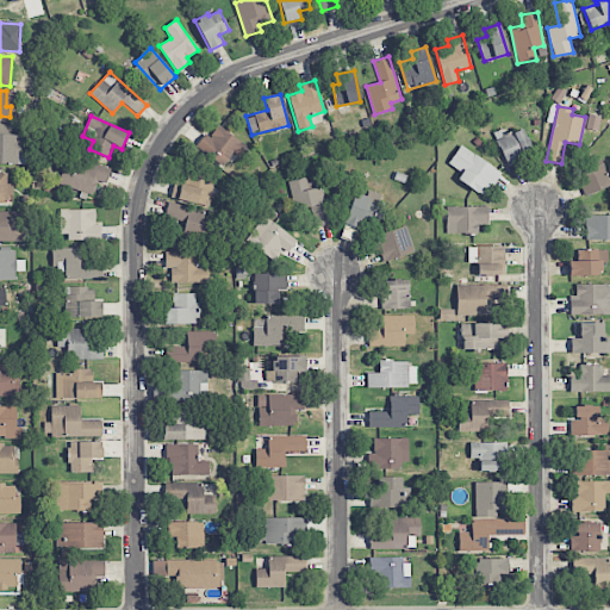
[(247,144),(213,124),(198,151),(224,167),(234,151),(240,155),(247,144)]
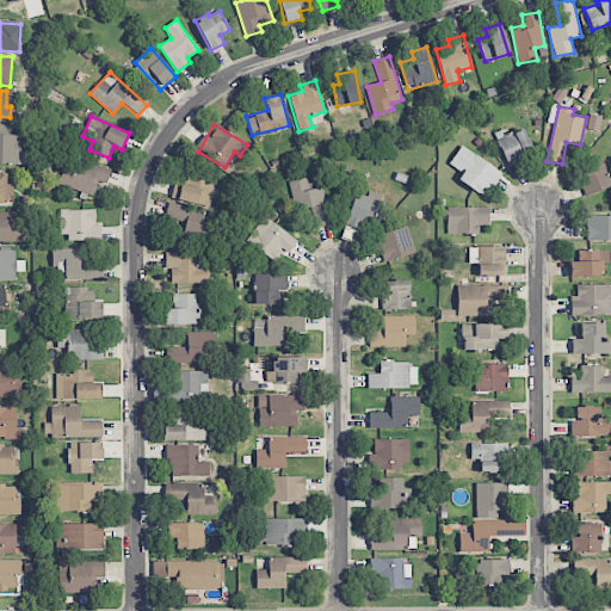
[(497,135),(506,165),(534,156),(524,127),(497,135)]
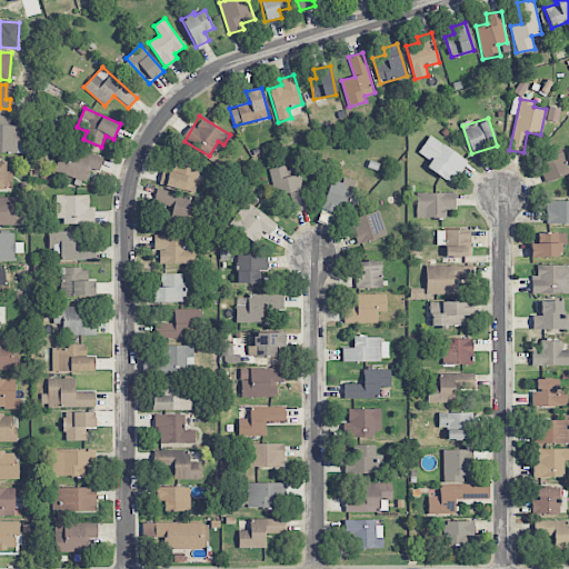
[(0,152),(18,153),(18,126),(0,125),(0,152)]
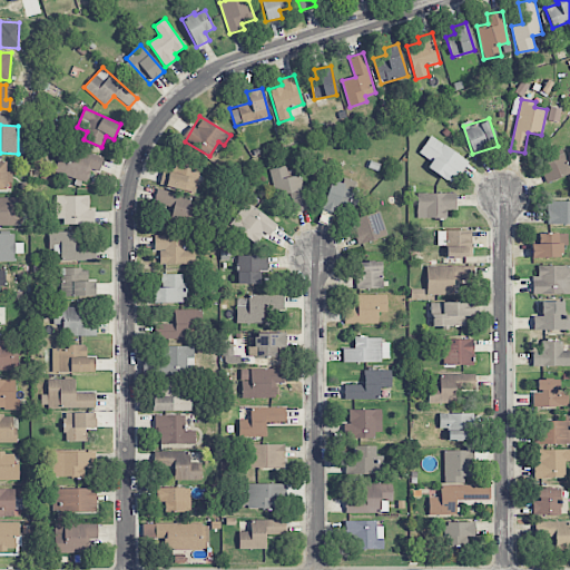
[(428,168),(452,185),(468,161),(431,136),(419,153),(431,161),(428,168)]
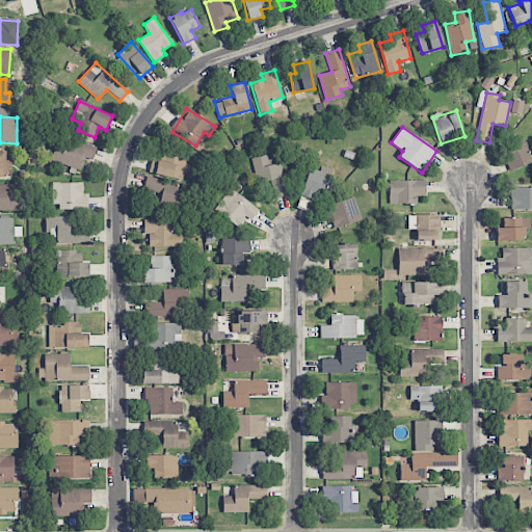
[(51,161),(81,171),(85,158),(92,160),(96,149),(58,137),(51,161)]
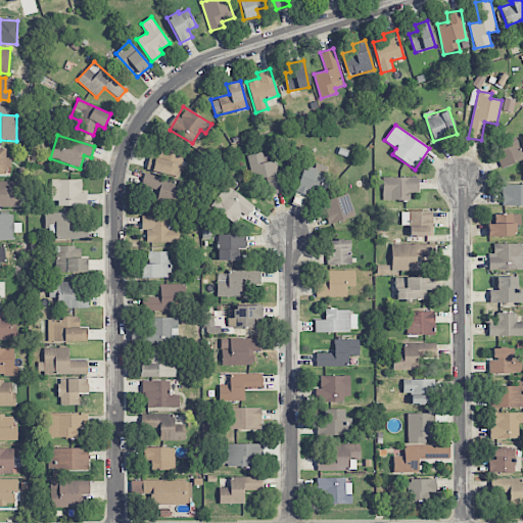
[(522,159),(522,158),(514,137),(497,144),(502,154),(496,156),(502,169),(522,159)]
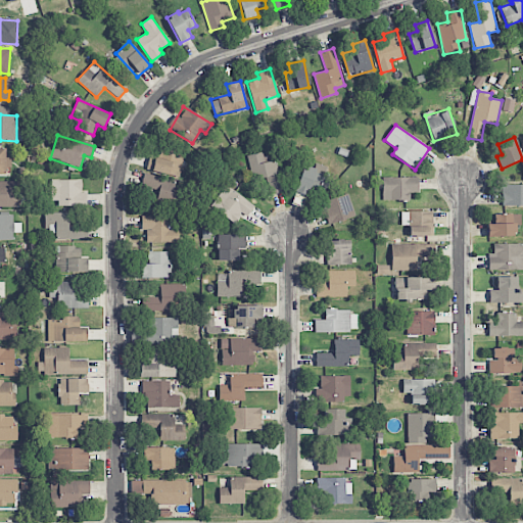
[(146,170),(179,178),(185,152),(159,146),(156,157),(149,155),(146,170)]
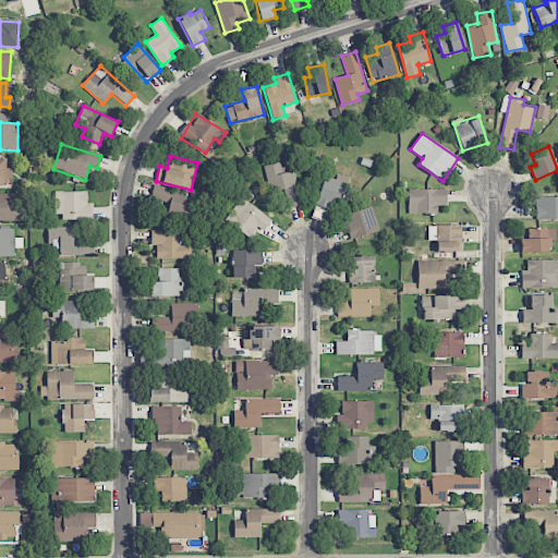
[(0,185),(5,186),(4,179),(12,179),(12,168),(5,168),(5,158),(0,158),(0,185)]
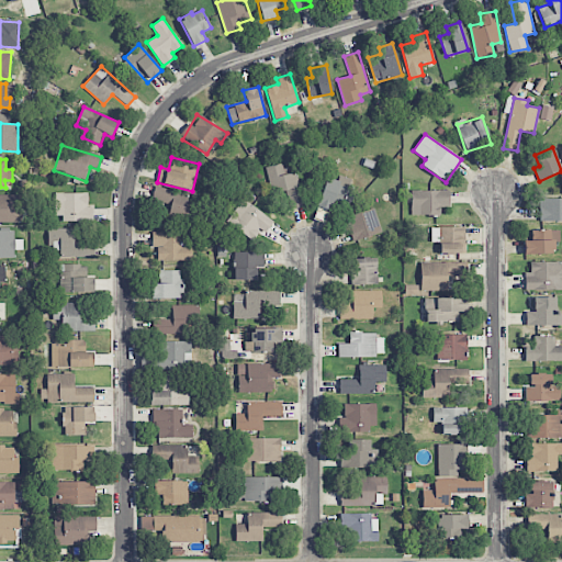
[(285,192),(290,210),(304,206),(296,172),(284,176),(282,164),(266,168),(272,195),(285,192)]
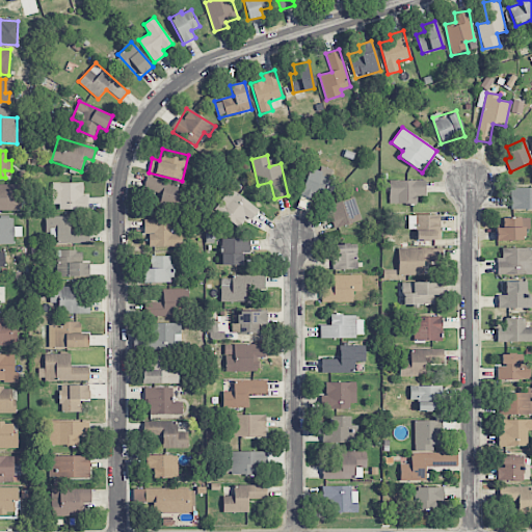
[(319,171),(309,168),(299,195),(312,200),(314,193),(323,196),(331,169),(321,166),(319,171)]
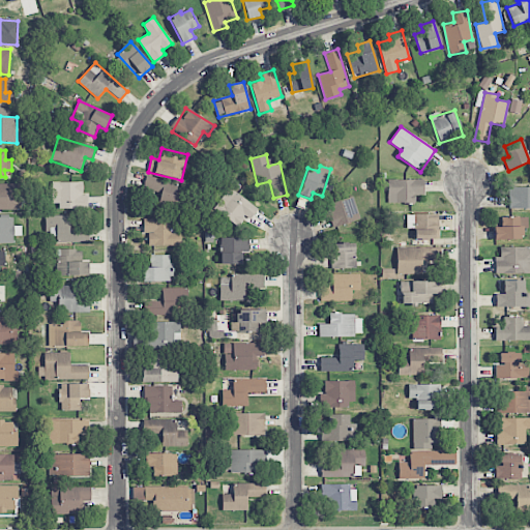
[(180,211),(182,197),(176,196),(178,183),(145,176),(143,189),(162,193),(158,207),(180,211)]
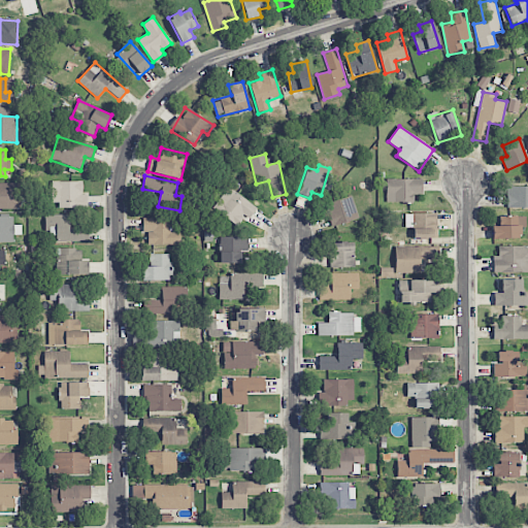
[(386,202),(413,203),(414,195),(422,195),(422,179),(387,178),(386,202)]
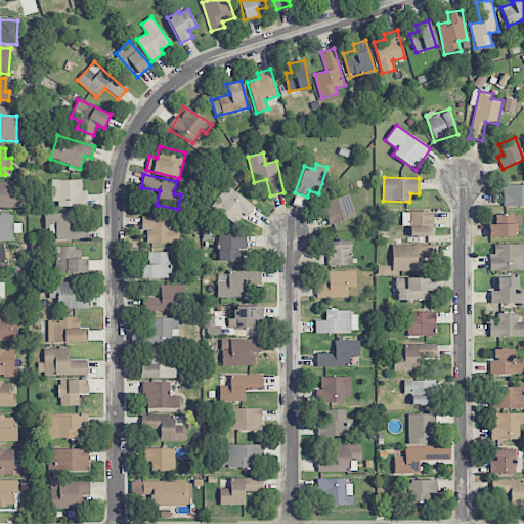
[(51,180),(51,206),(87,205),(86,192),(82,192),(81,179),(51,180)]
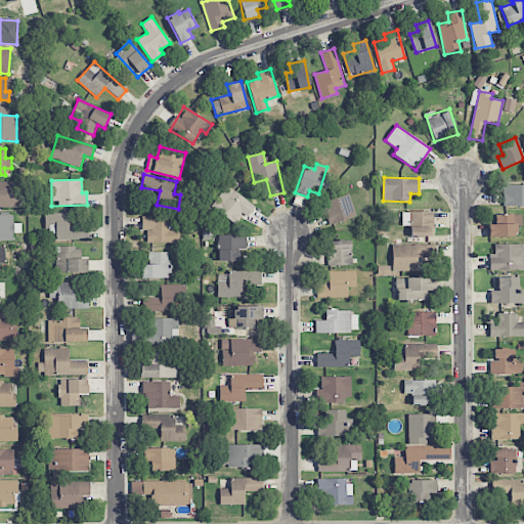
[(0,208),(20,208),(19,182),(0,181),(0,208)]
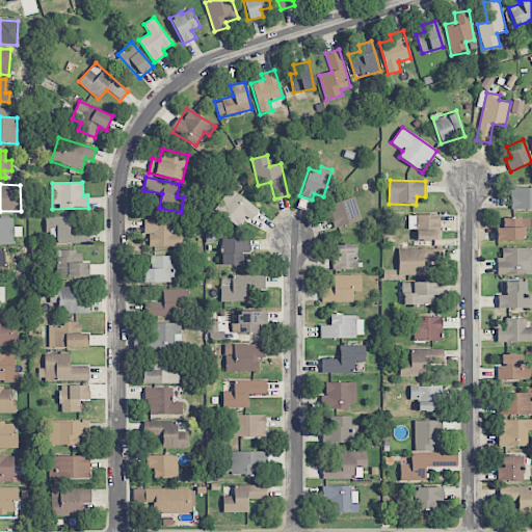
[(510,209),(531,209),(531,187),(510,188),(510,209)]
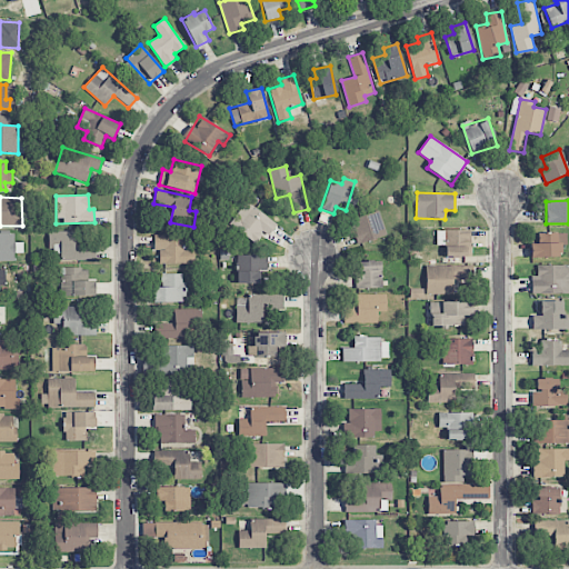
[(275,223),(247,201),(229,223),(257,246),(275,223)]
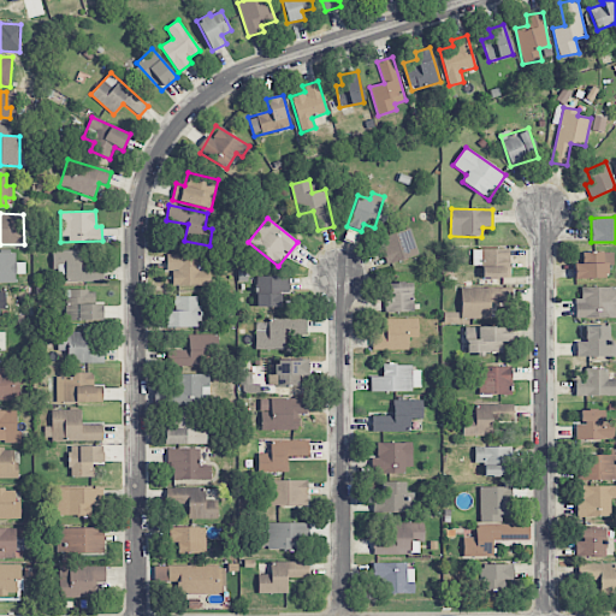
[(388,265),(419,255),(409,229),(379,238),(388,265)]
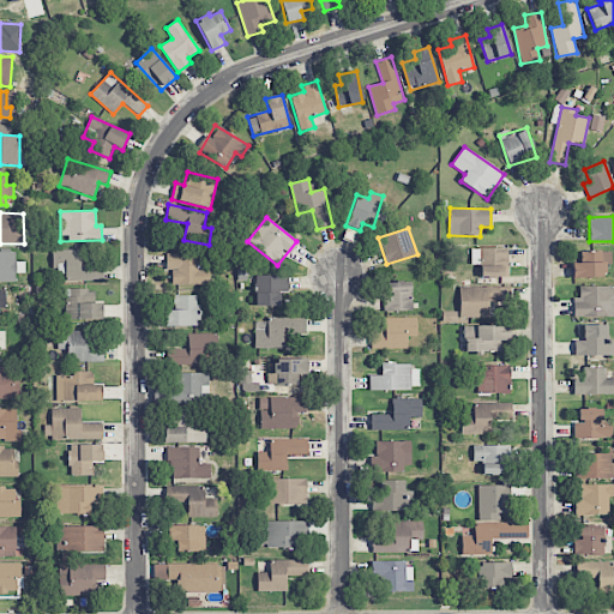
[(507,247),(471,248),(471,264),(480,264),(480,278),(509,278),(507,247)]
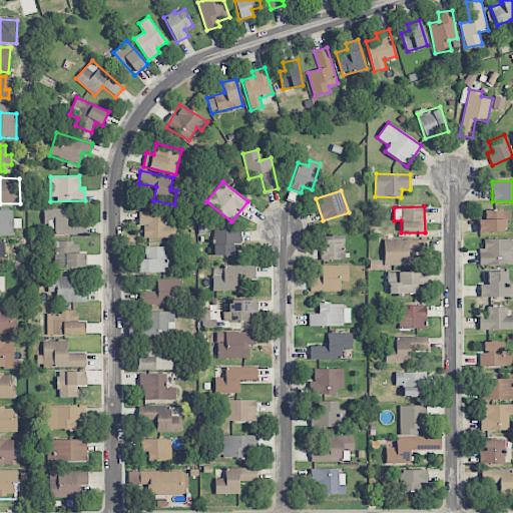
[(56,234),(86,235),(87,221),(67,221),(68,209),(44,208),(44,228),(56,228),(56,234)]
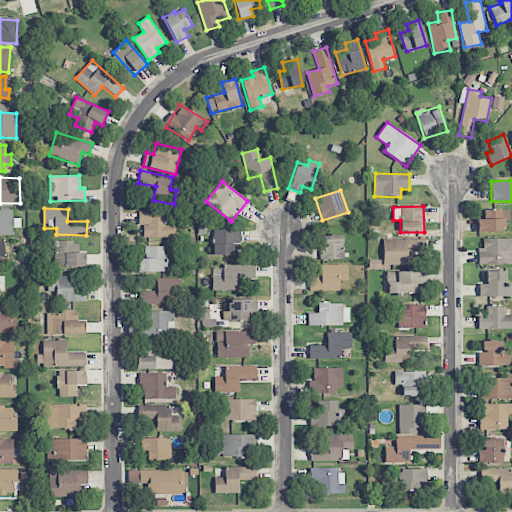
[(477,219),(477,232),(504,231),(503,221),(509,221),(509,209),(483,210),(484,219),(477,219)]
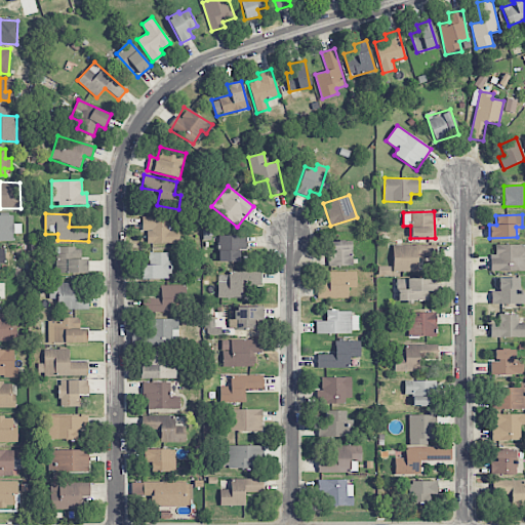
[(13,215),(0,215),(0,241),(13,241),(13,234),(21,233),(21,224),(13,224),(13,215)]
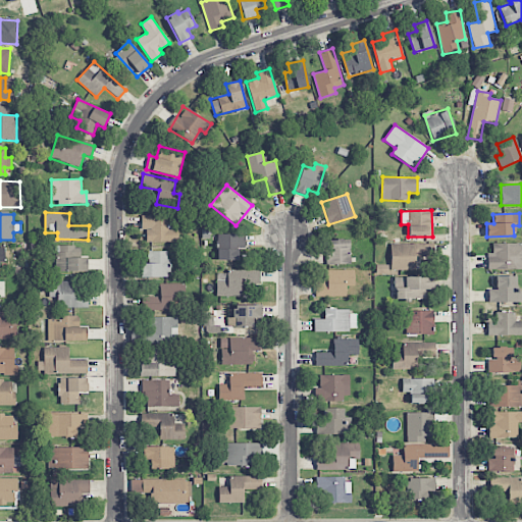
[(146,229),(146,243),(178,242),(177,229),(168,229),(168,215),(141,215),(141,229),(146,229)]
